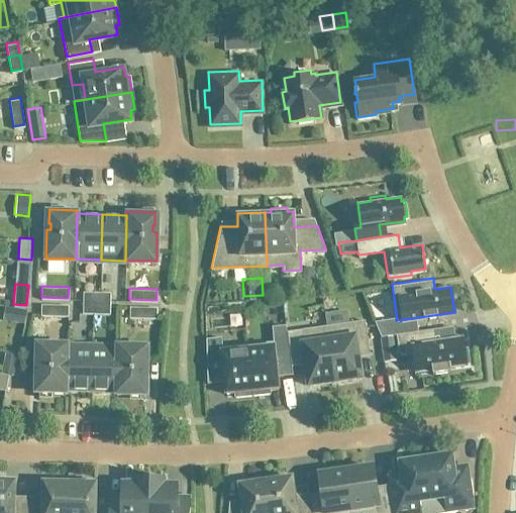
[(83,290),(83,301),(110,302),(110,291),(83,290)]
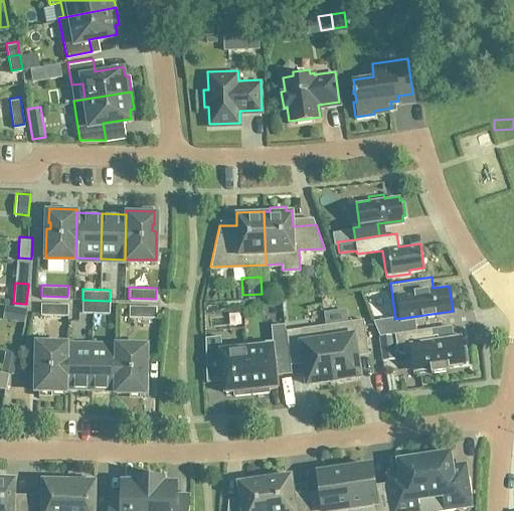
[(222,320),(236,320),(235,295),(221,296),(222,320)]
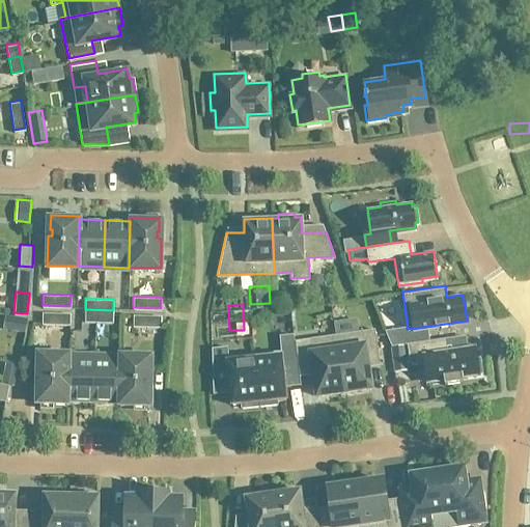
[(113,310),(85,309),(84,320),(112,321),(113,310)]
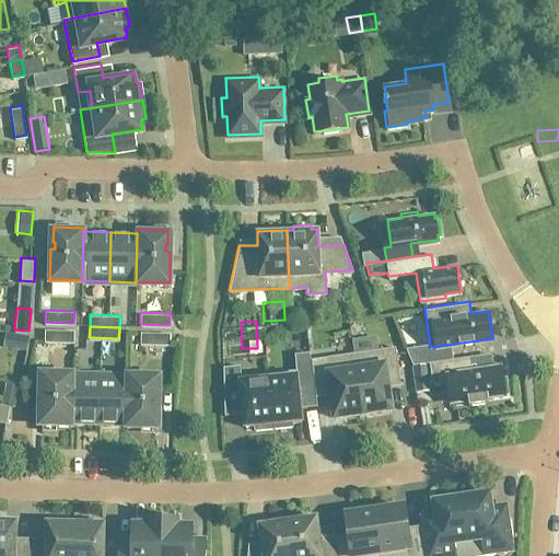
[(73,342),(73,329),(44,328),(44,340),(73,342)]
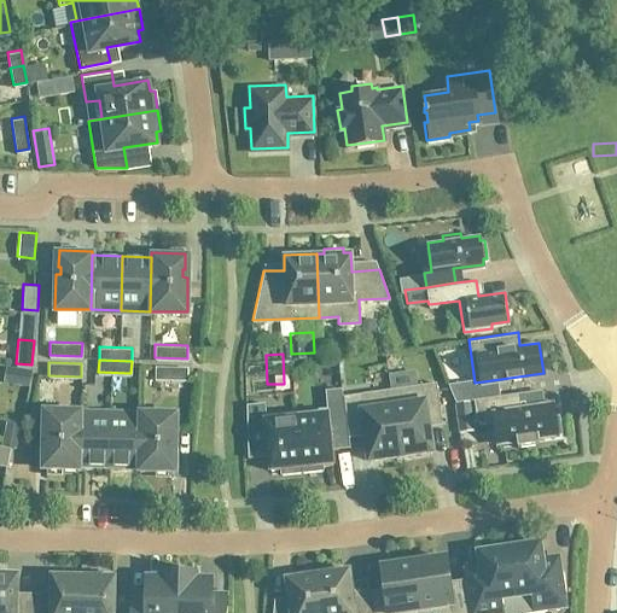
[(31,368),(6,363),(3,380),(29,384),(31,368)]
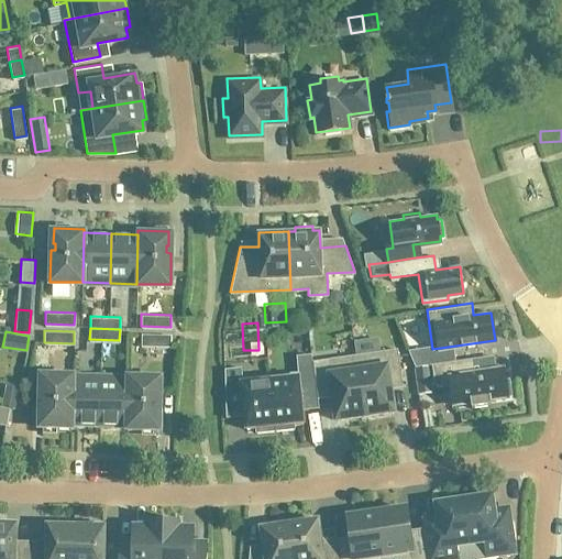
[(171,346),(171,333),(141,332),(141,344),(171,346)]
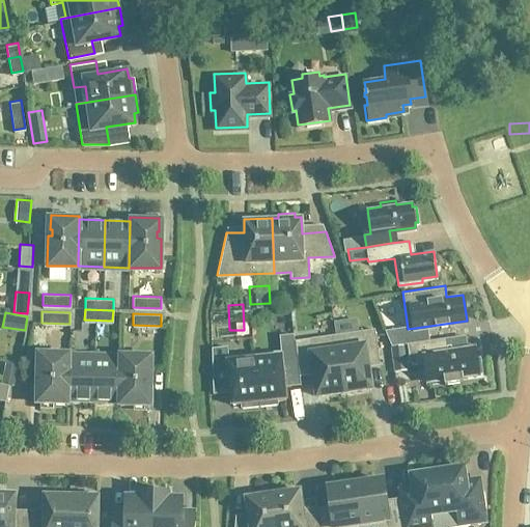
[(401,326),(384,328),(391,344),(405,342),(401,326)]
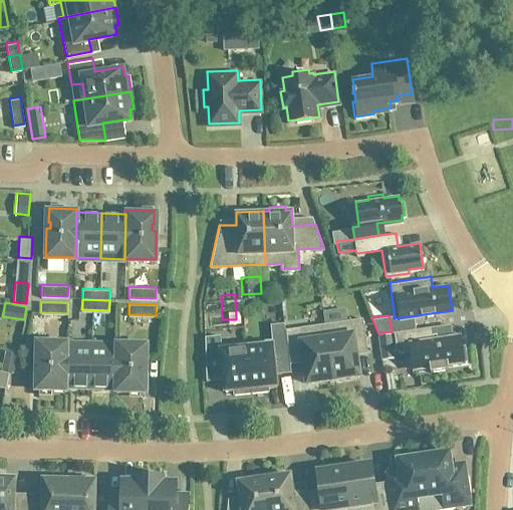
[(362,316),(324,321),(332,376),(358,372),(354,345),(366,343),(362,316)]
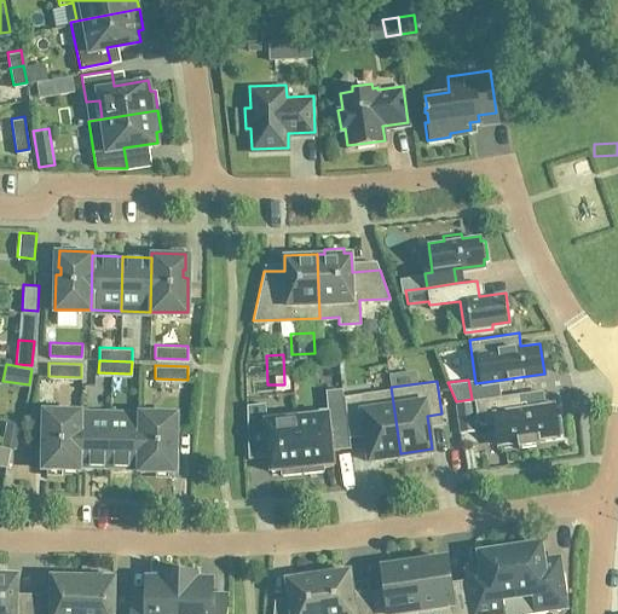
[(400,453),(391,387),(342,394),(345,410),(347,427),(364,424),(369,458),(400,453)]
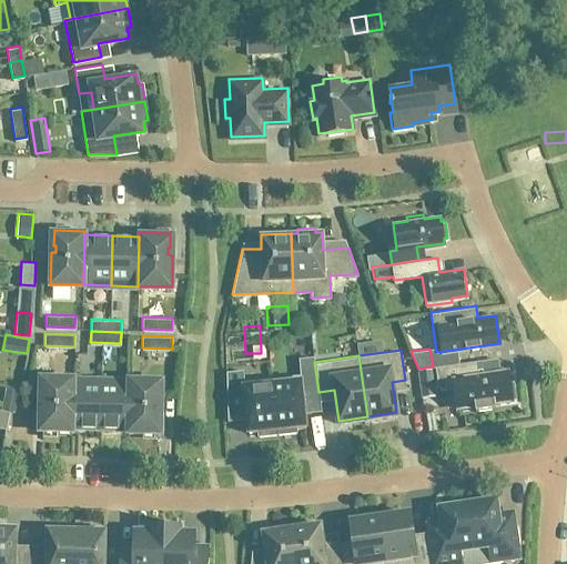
[(462,362),(441,364),(435,365),(437,385),(442,388),(455,386),(457,406),(474,403),(475,409),(498,405),(498,400),(516,398),(514,380),(508,380),(506,370),(477,374),(476,360),(462,362)]
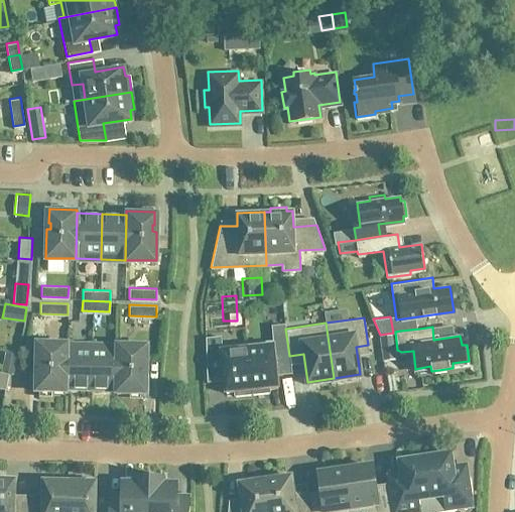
[(380,335),(381,347),(393,345),(392,333),(380,335)]
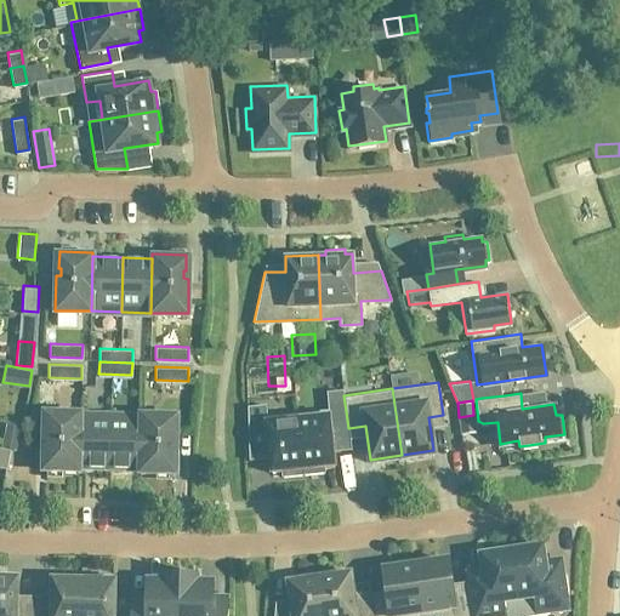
[(302,467),(296,410),(267,414),(266,401),(248,404),(248,449),(265,446),(269,450),(271,471),(302,467)]
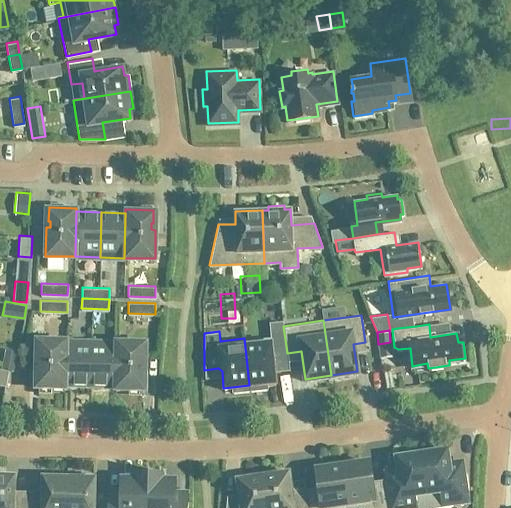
[(285,339),(271,341),(271,336),(244,338),(249,385),(275,382),(274,370),(277,367),(288,366),(289,369),(290,369),(287,353),(285,339)]
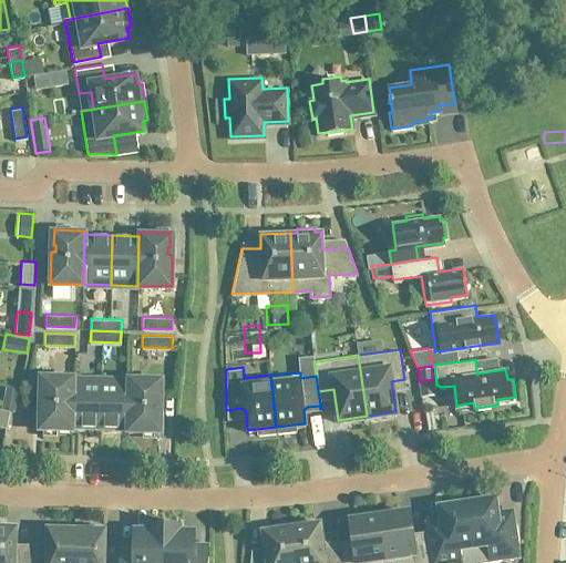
[(72,426),(74,376),(40,375),(39,407),(43,407),(43,413),(42,413),(42,429),(72,429),(72,426)]
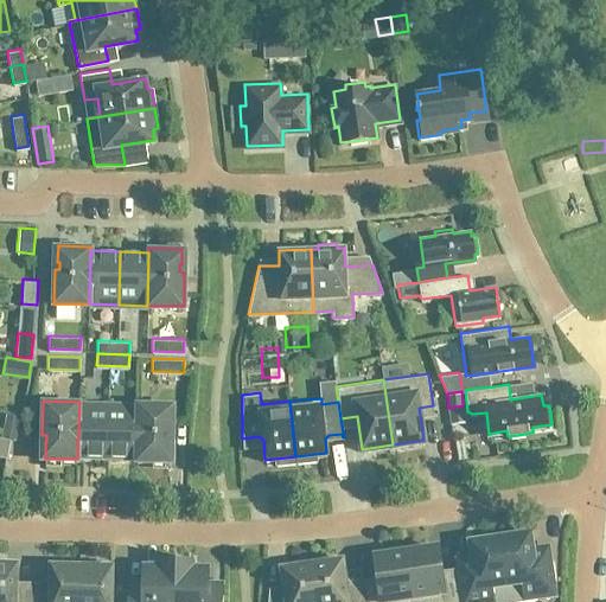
[(80,402),(77,455),(107,456),(108,403),(80,402)]
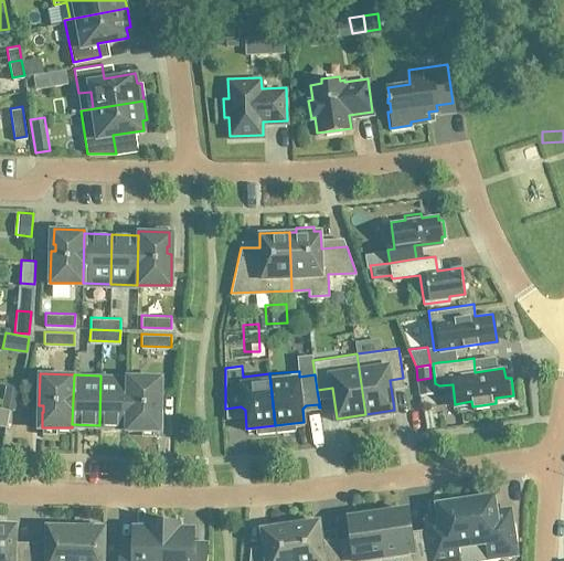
[(128,376),(100,376),(99,425),(127,425),(128,376)]
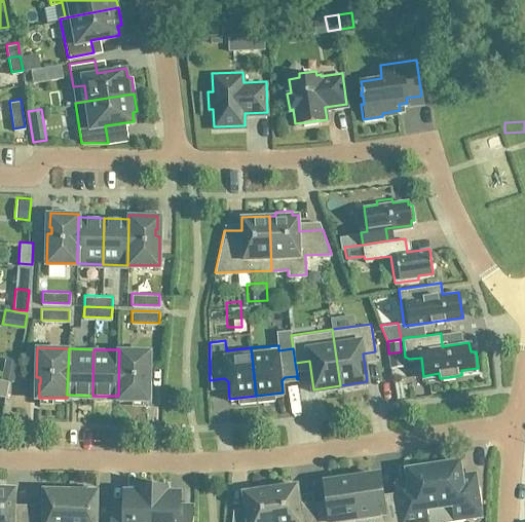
[(119,349),(118,396),(118,399),(146,400),(147,386),(145,386),(145,380),(149,380),(150,350),(119,349)]
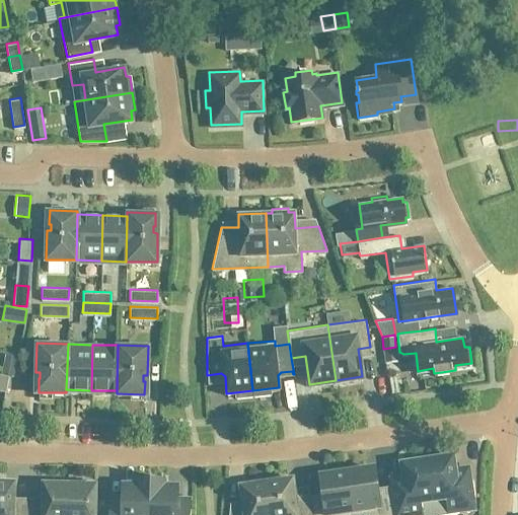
[(0,389),(5,391),(9,374),(0,371),(0,389)]
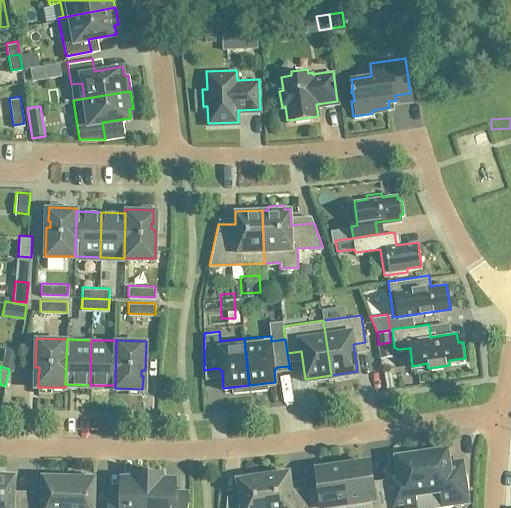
[(447,448),(421,451),(429,507),(468,501),(464,469),(450,471),(447,448)]
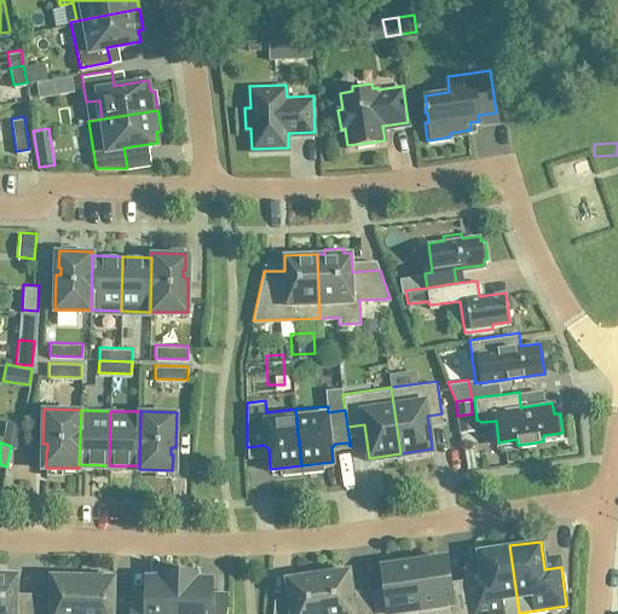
[(510,613),(519,613),(509,545),(478,550),(481,579),(466,581),(466,586),(469,613),(510,613)]
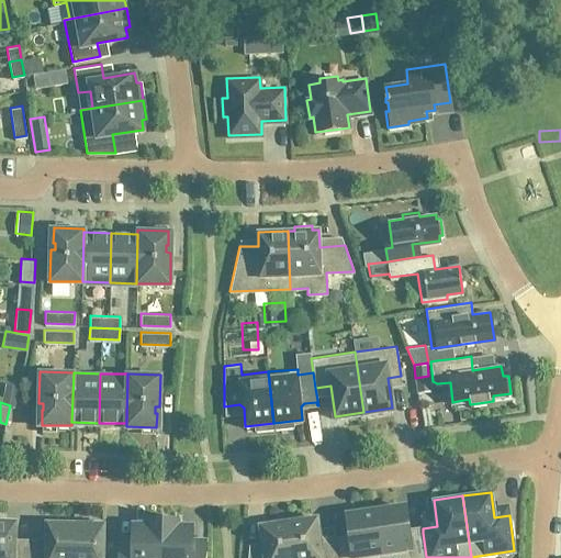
[(426,557),(423,533),(407,535),(403,504),(376,509),(382,557),(385,557),(399,556),(399,557),(426,557)]
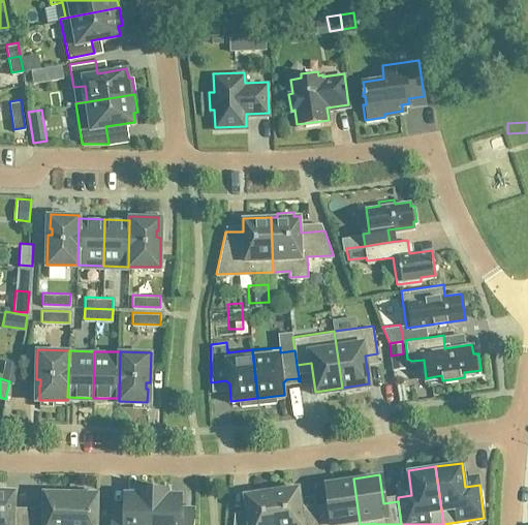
[(360,524),(353,479),(349,480),(348,475),(331,477),(332,482),(327,483),(330,508),(316,511),(317,524),(360,524)]
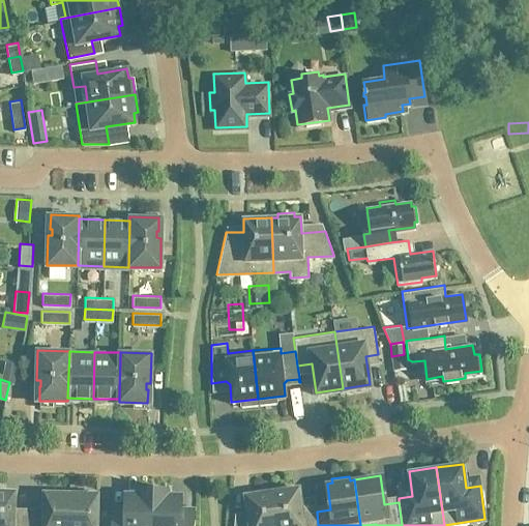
[(277,490),(272,491),(276,525),(318,525),(317,512),(316,505),(304,507),(301,505),(298,487),(294,488),(294,484),(276,486),(277,490)]
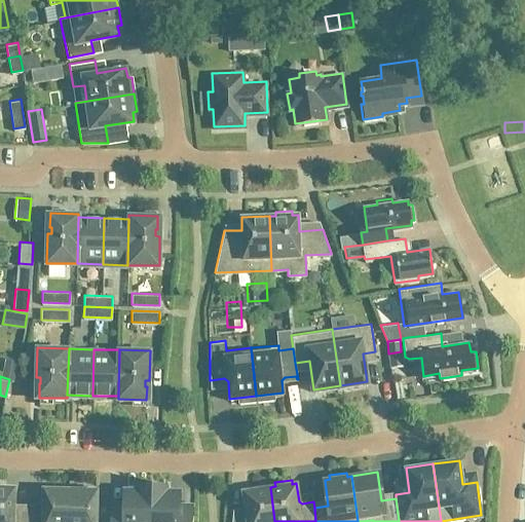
[(274,521),(270,487),(265,488),(264,484),(248,486),(248,490),(244,491),(248,519),(231,521),(274,521)]
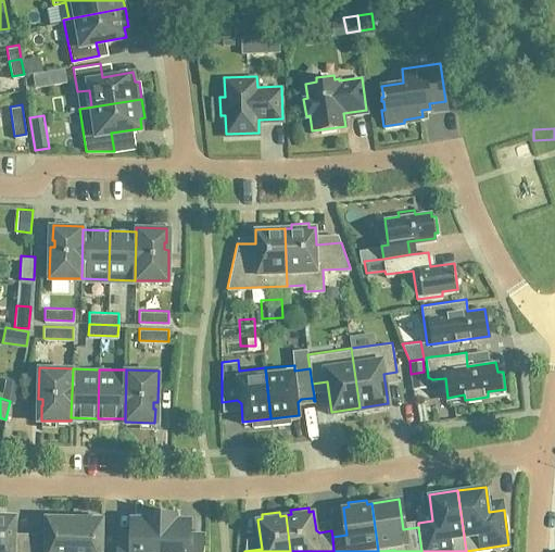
[(74,517),(73,551),(116,551),(117,535),(116,535),(116,539),(105,539),(102,536),(102,517),(98,517),(98,513),(79,513),(79,517),(74,517)]
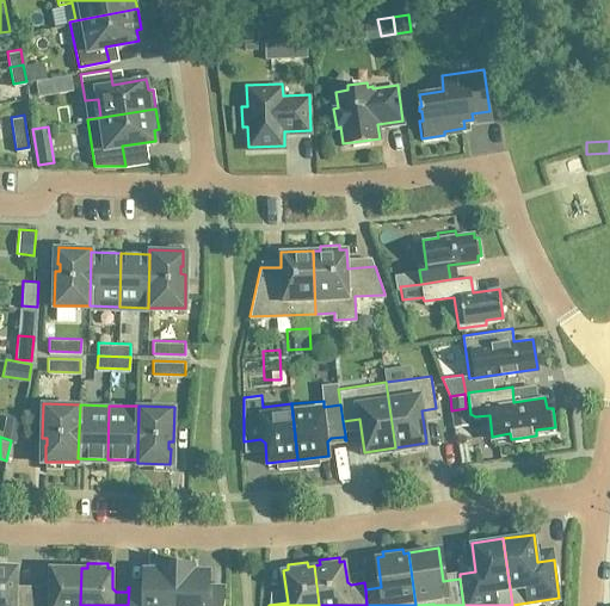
[(17,566),(0,566),(0,605),(32,605),(34,591),(19,591),(17,587),(17,566)]
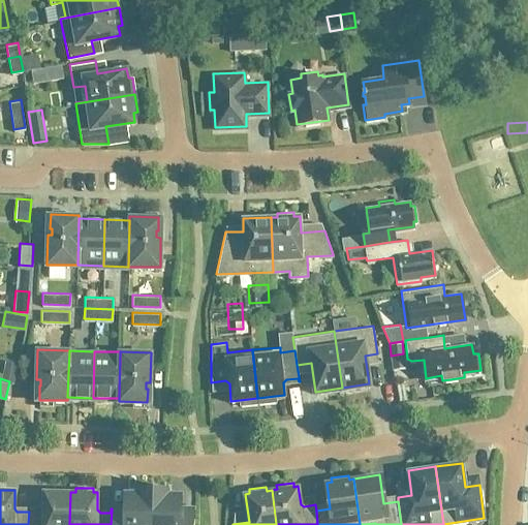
[(152,524),(153,491),(123,490),(122,507),(114,507),(113,524),(152,524)]
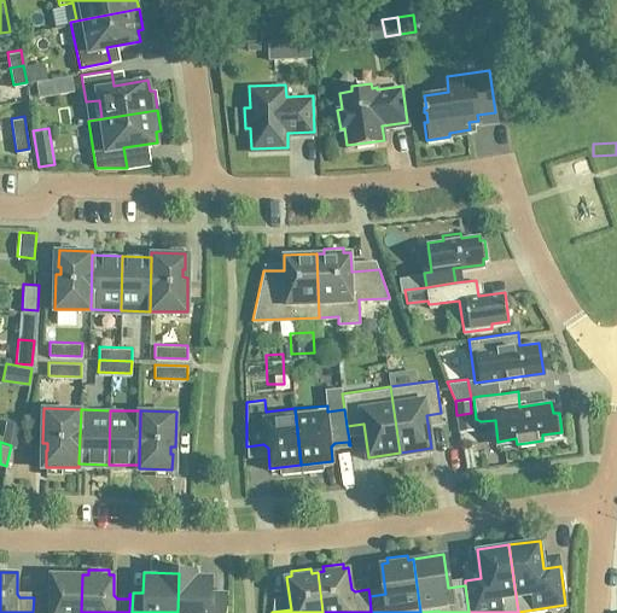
[(46,599),(34,597),(33,612),(81,612),(82,574),(51,573),(51,594),(46,599)]
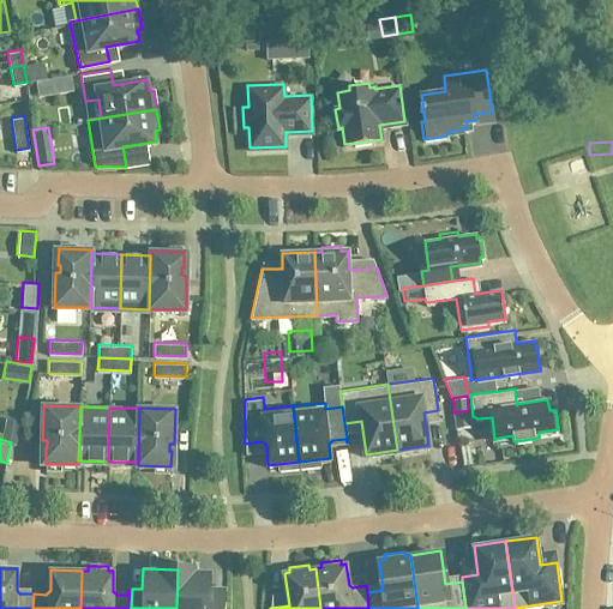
[(212,570),(178,570),(176,608),(223,608),(224,591),(212,590),(212,570)]
